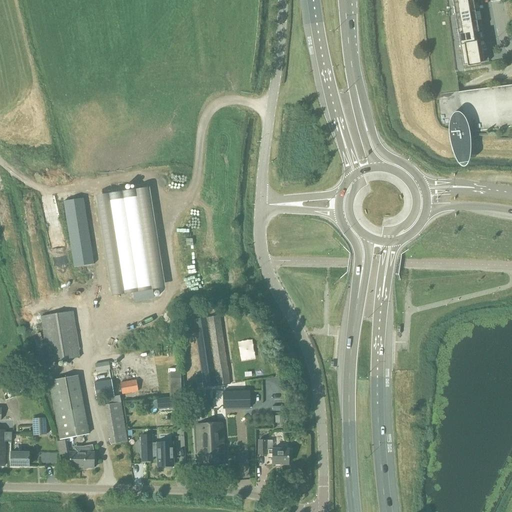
[(453,5),(455,15),(475,12),(473,1),(453,5)]
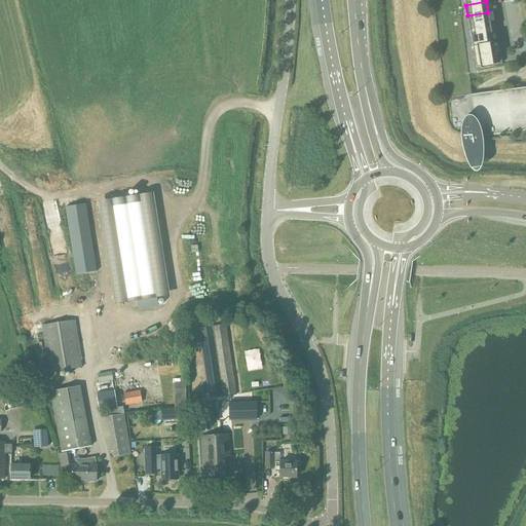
[(488,12),(467,15),(468,26),(489,23),(488,12)]
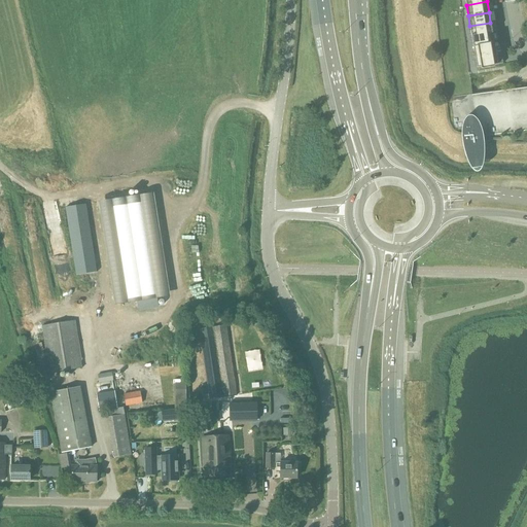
[(490,23),(469,26),(471,36),(492,33),(490,23)]
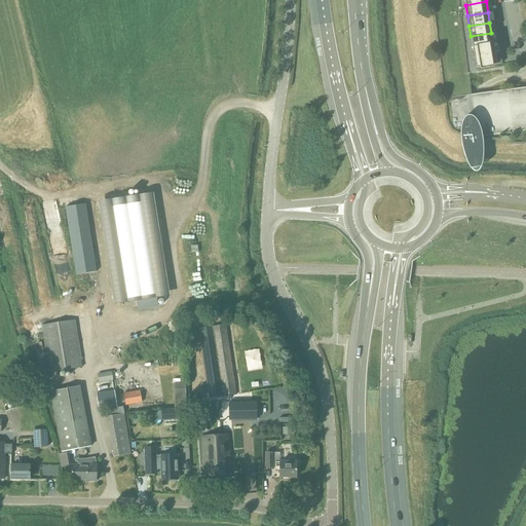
[(471,36),(473,46),(493,43),(491,33),(471,36)]
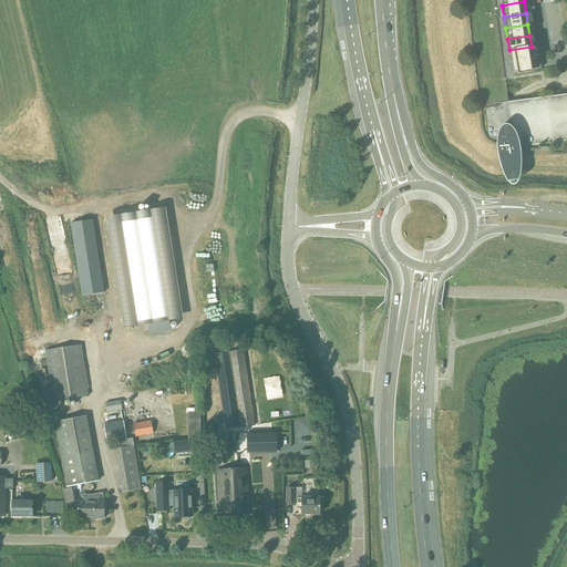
[(532,47),(509,50),(511,61),(534,58),(533,58),(532,47)]
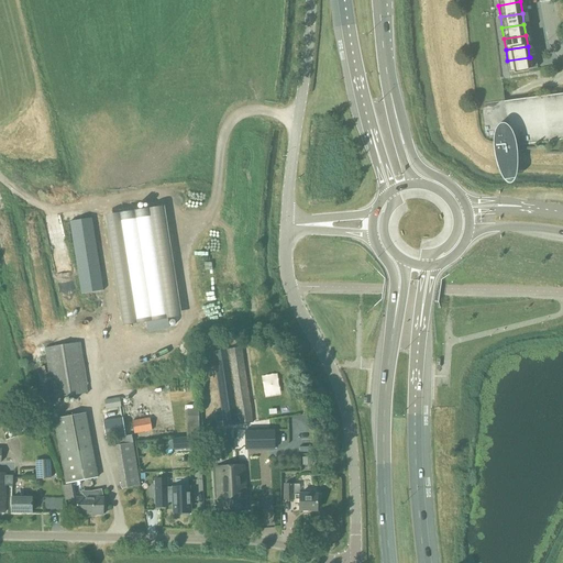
[(509,73),(537,68),(536,56),(529,57),(530,57),(507,61),(509,73)]
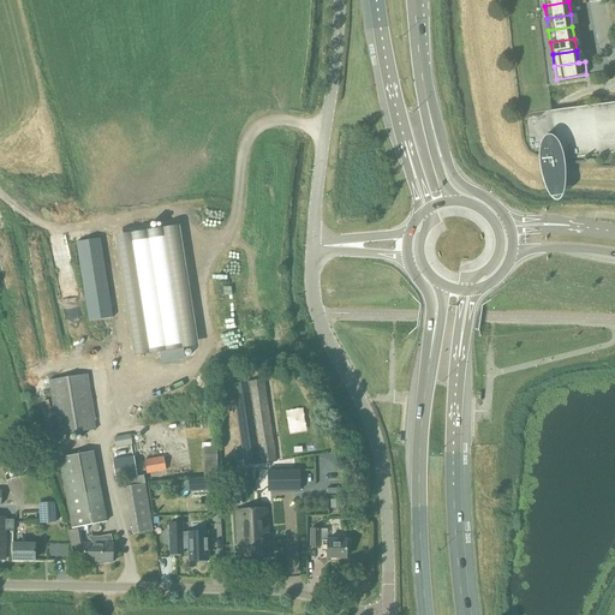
[(551,109),(525,113),(531,165),(538,163),(539,167),(539,171),(542,177),(543,181),(544,185),(544,187),(545,191),(548,193),(548,195),(549,196),(550,197),(561,196),(562,196),(562,193),(563,191),(563,189),(565,186),(565,181),(565,177),(565,172),(565,166),(563,160),(614,153),(614,101),(562,108),(551,109)]
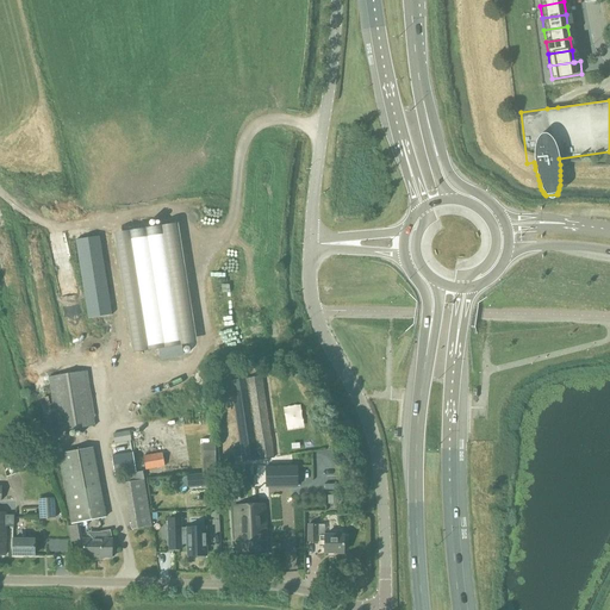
[(178,222),(113,232),(132,353),(197,342),(178,222)]
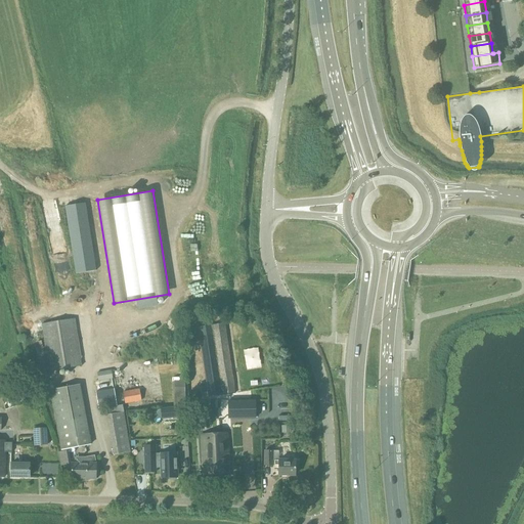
[(85,204),(64,207),(76,273),(76,274),(96,270),(85,204)]
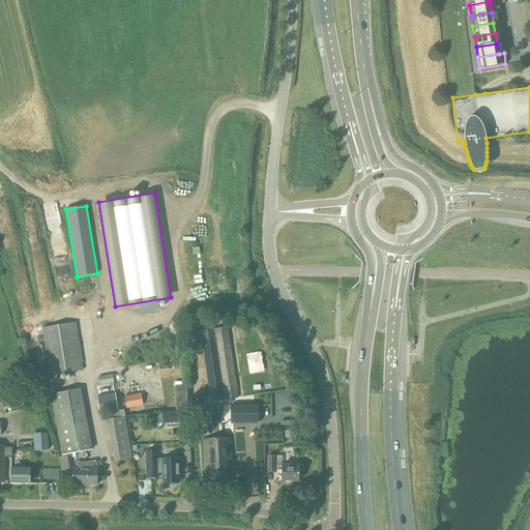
[(157,299),(138,302),(139,312),(158,308),(157,299)]
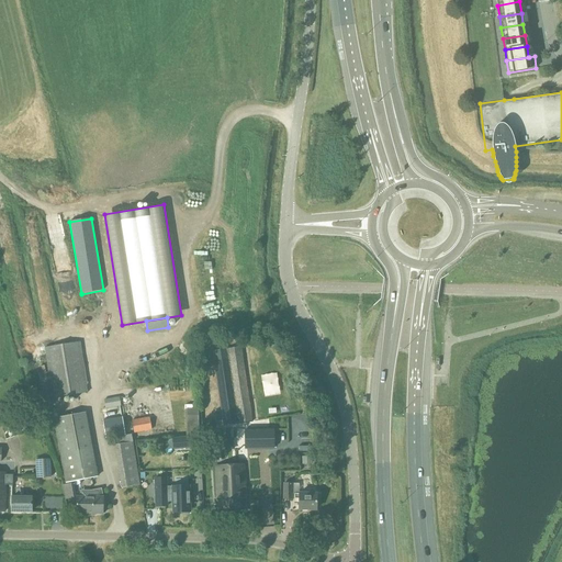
[(79,343),(45,347),(53,398),(88,393),(79,343)]
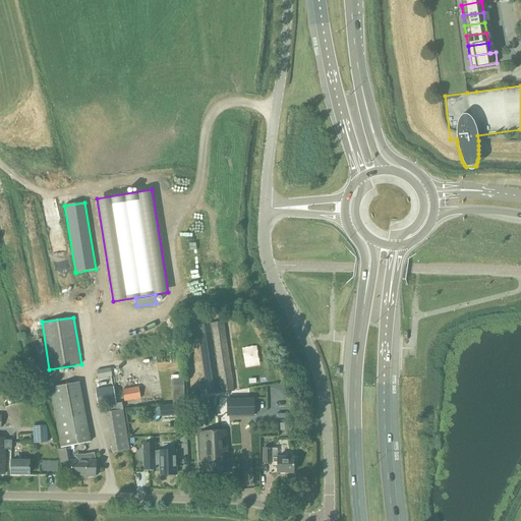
[(224,322),(197,326),(207,389),(207,390),(220,388),(221,393),(234,391),(224,322)]
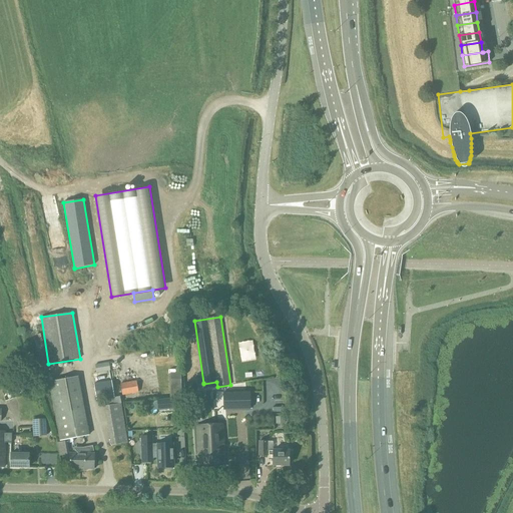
[(49,383),(49,385),(60,441),(88,436),(77,378),(49,383)]
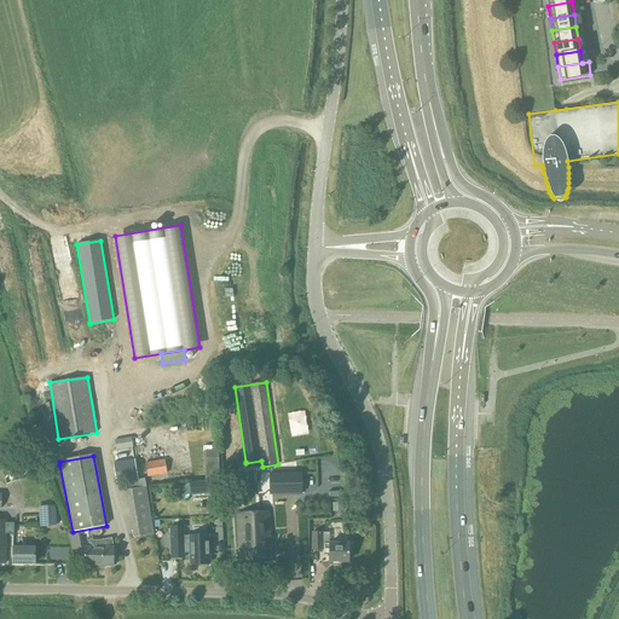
[(219,457),(204,458),(204,480),(219,479),(219,457)]
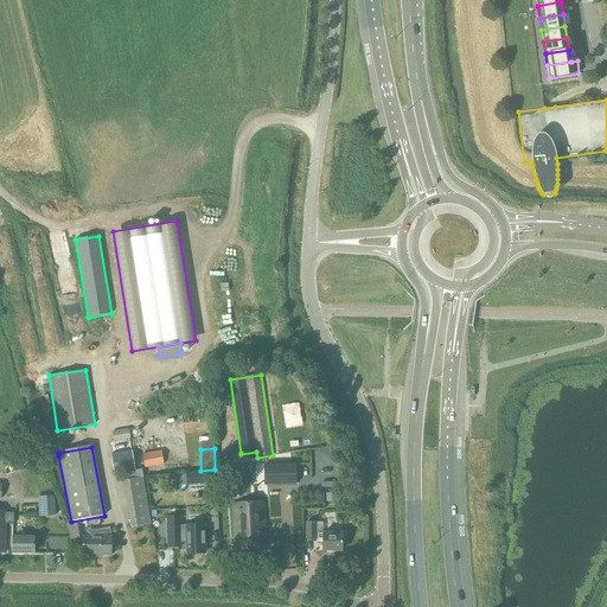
[(164,465),(163,455),(161,451),(142,453),(145,467),(164,465)]
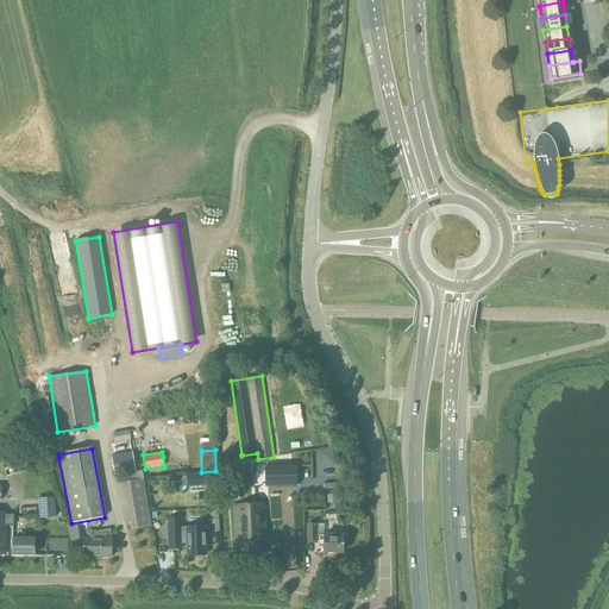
[(114,476),(136,472),(132,453),(112,457),(114,476)]
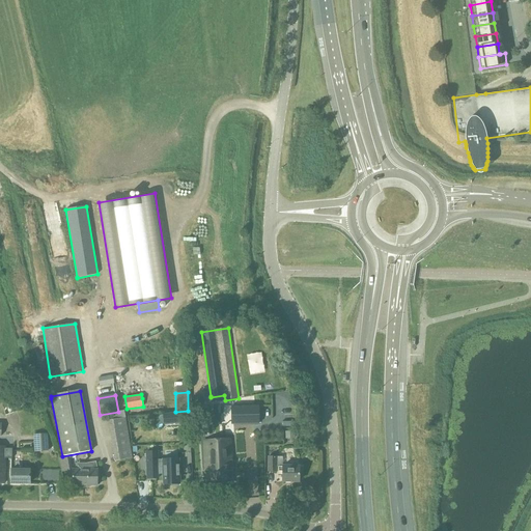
[(25,409),(22,398),(2,404),(5,416),(25,409)]
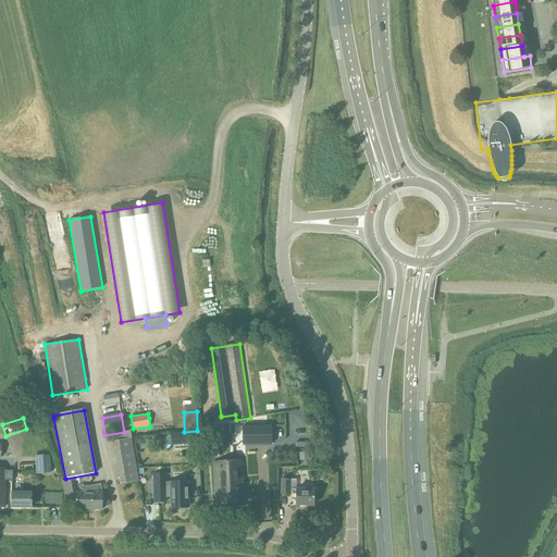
[(271,426),(243,426),(243,445),(272,444),(271,426)]
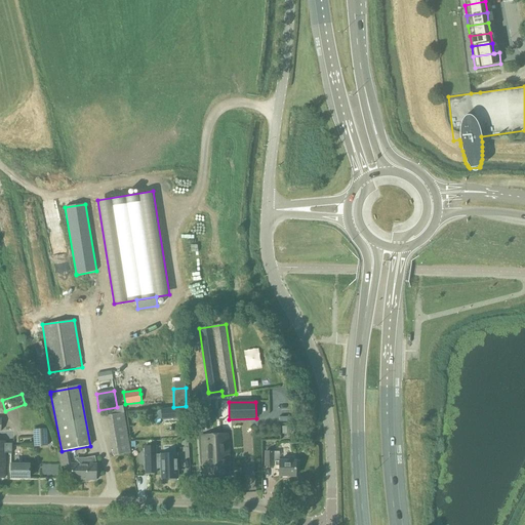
[(186,407),(168,409),(168,419),(187,417),(186,407)]
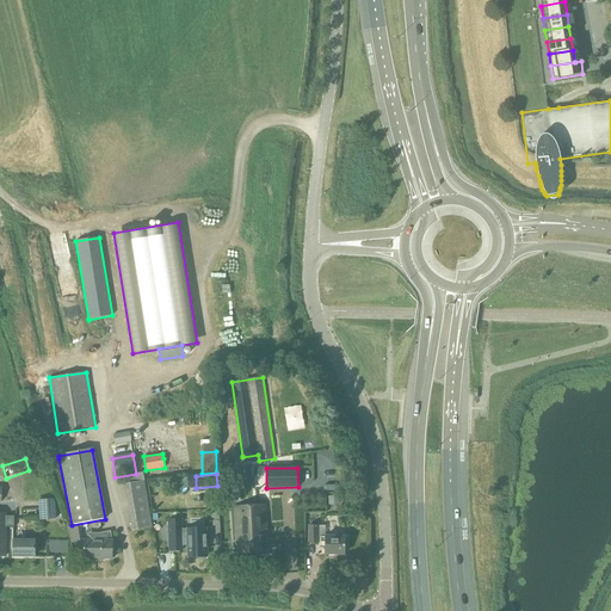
[(143,481),(124,485),(133,531),(152,528),(143,481)]
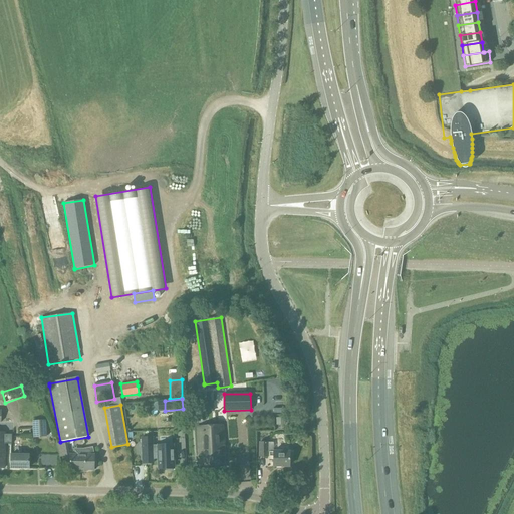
[(32,421),(33,438),(46,437),(45,420),(32,421)]
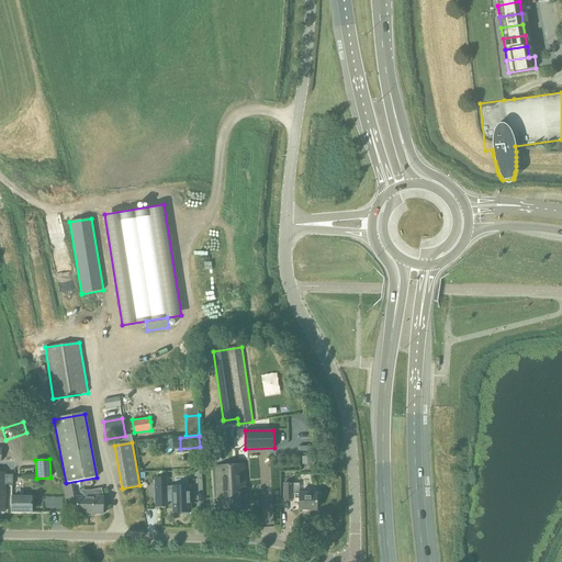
[(244,464),(216,467),(218,508),(246,507),(244,464)]
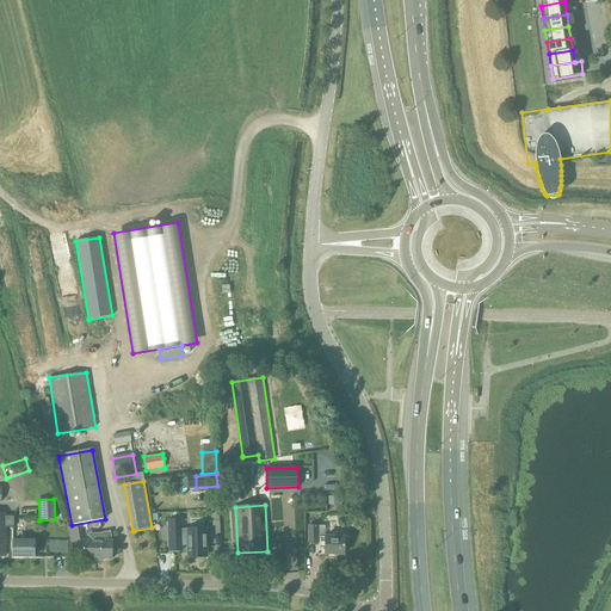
[(0,556),(5,556),(5,528),(14,528),(14,516),(5,516),(5,514),(0,513),(0,556)]
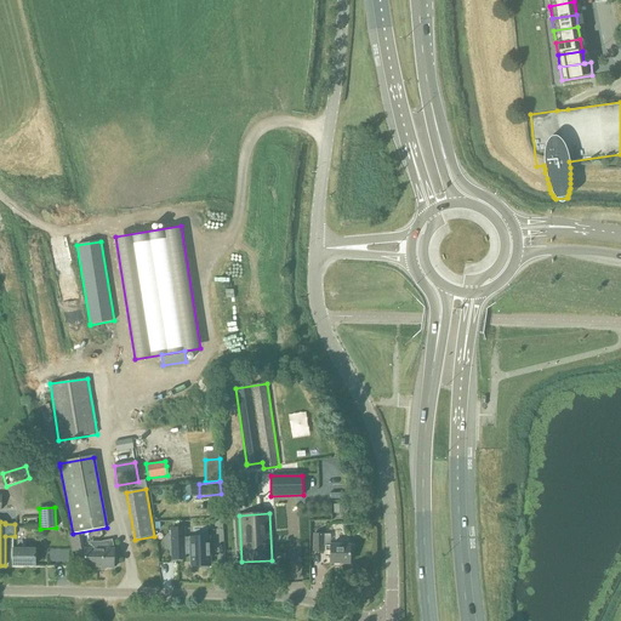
[(184,528),(171,529),(172,560),(186,559),(184,554),(191,554),(191,546),(184,546),(184,537),(184,528)]
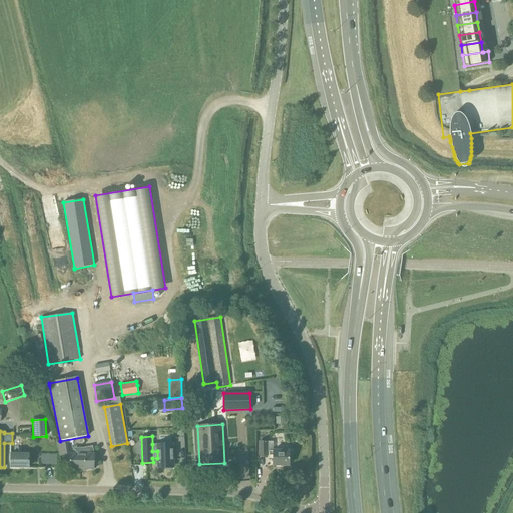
[(290,451),(267,451),(267,441),(259,441),(259,455),(273,456),(273,465),(289,465),(290,451)]
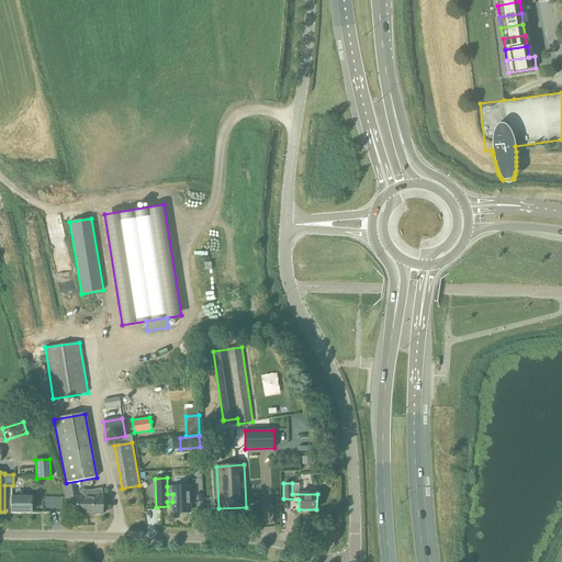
[(188,515),(188,513),(190,513),(190,496),(189,485),(172,486),(167,486),(167,494),(172,494),(172,502),(173,513),(181,513),(181,515),(188,515)]
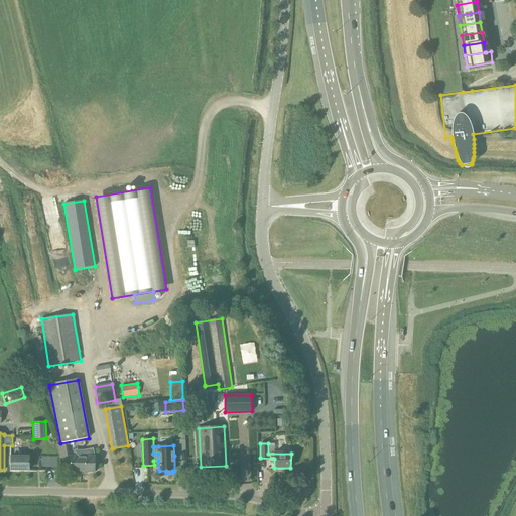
[(86,452),(75,452),(75,457),(71,457),(70,471),(86,471),(86,473),(92,472),(94,472),(94,471),(96,471),(94,459),(94,458),(92,449),(86,450),(86,452)]
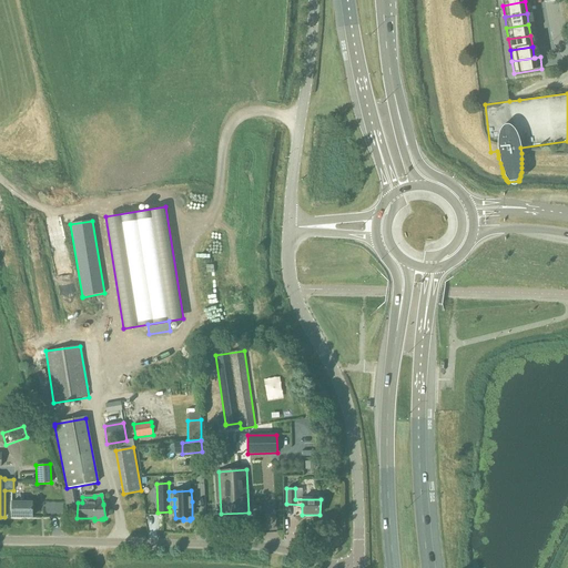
[(12,503),(12,517),(31,517),(32,503),(12,503)]
